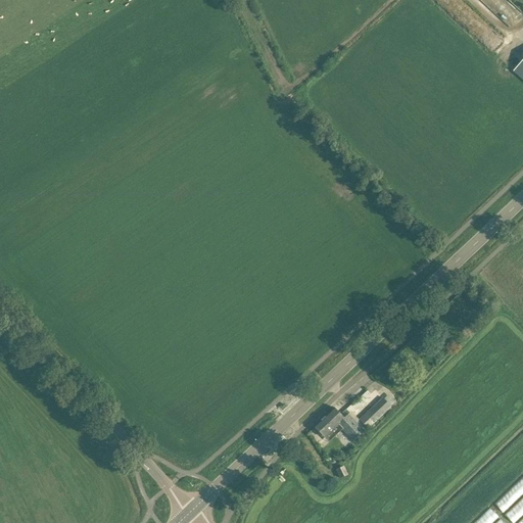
[(522,60),(514,70),(522,79),(522,60)]
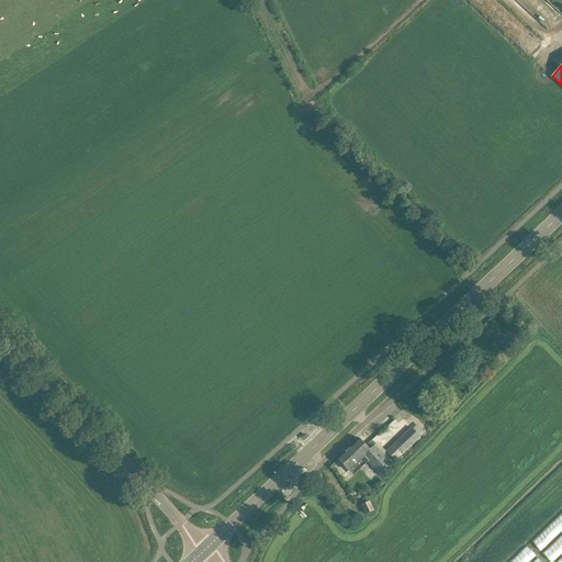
[(386,451),(395,461),(420,437),(412,428),(386,451)]
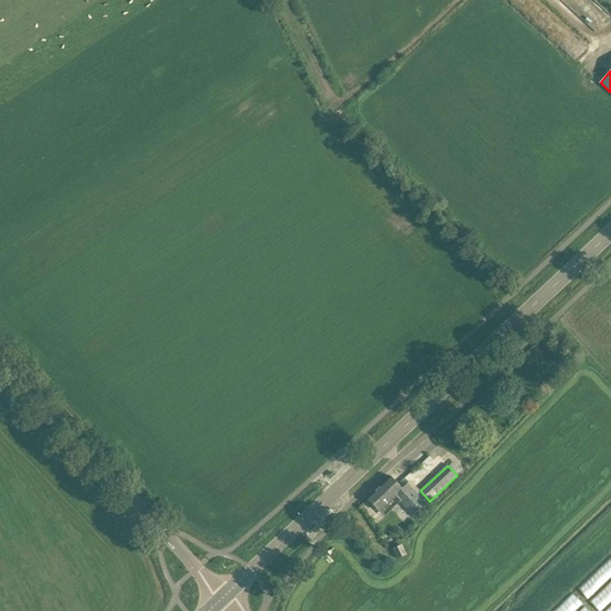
[(426,504),(407,485),(402,488),(392,476),(368,499),(380,511),(395,497),(413,516),(426,504)]
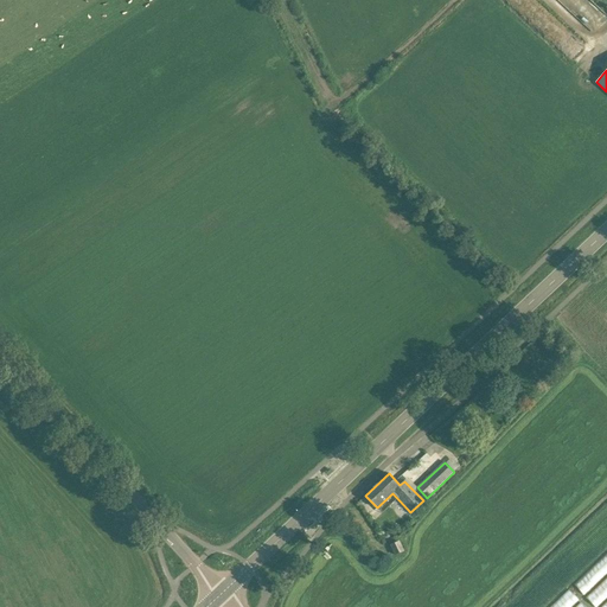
[(391,545),(396,555),(403,551),(398,542),(391,545)]
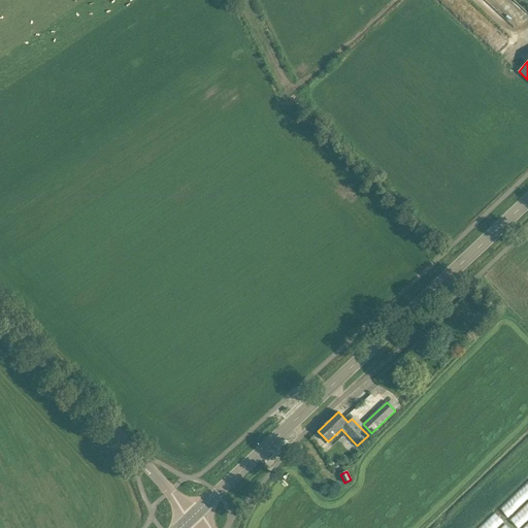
[(518,527),(527,527),(527,481),(499,507),(509,518),(518,527)]
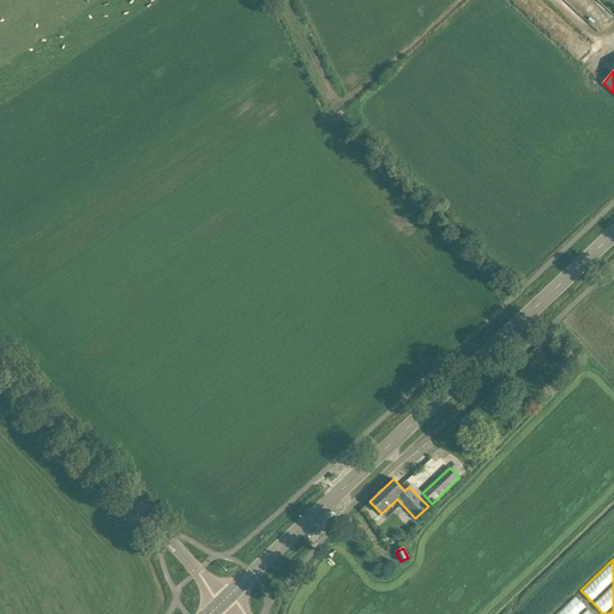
[(577,595),(555,613),(578,613),(587,606),(577,595)]
